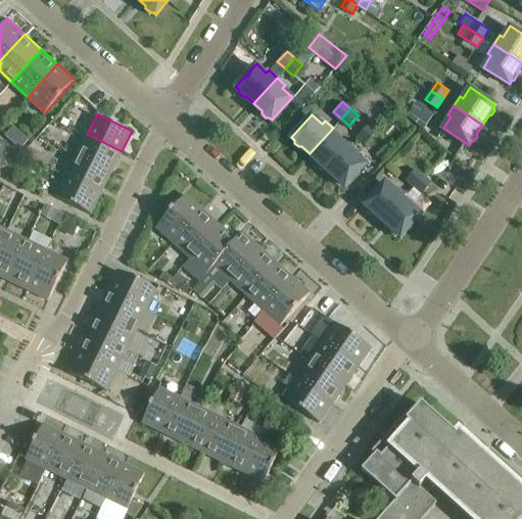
[(5,134),(20,147),(30,137),(13,124),(5,134)]
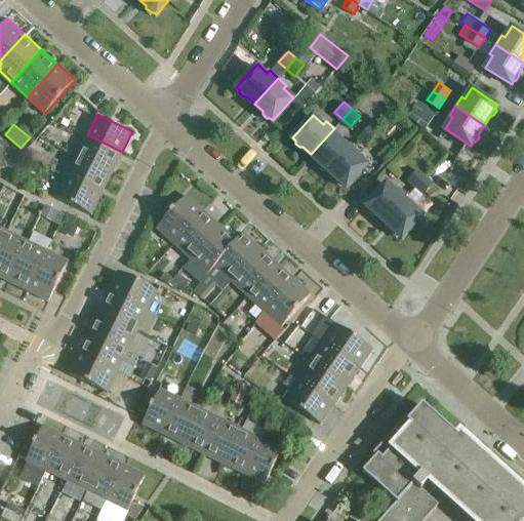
[(360,135),(368,143),(377,132),(369,125),(360,135)]
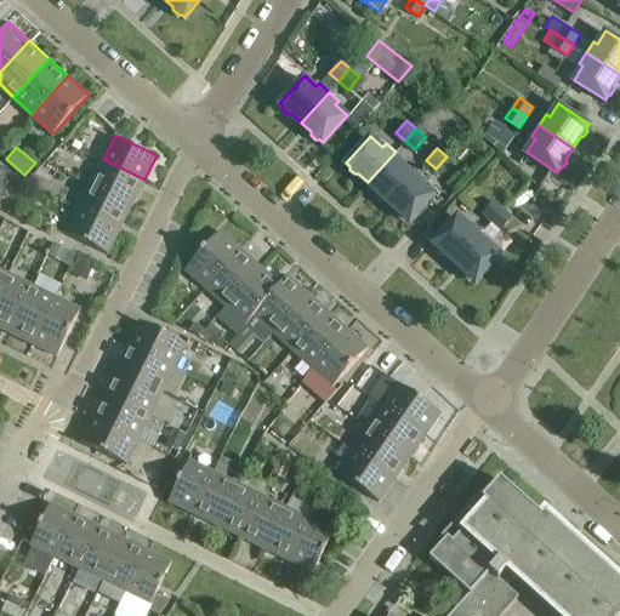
[(386,199),(388,201),(413,175),(413,174),(402,164),(405,161),(396,152),(368,182),(376,192),(377,195),(382,199),(386,199)]
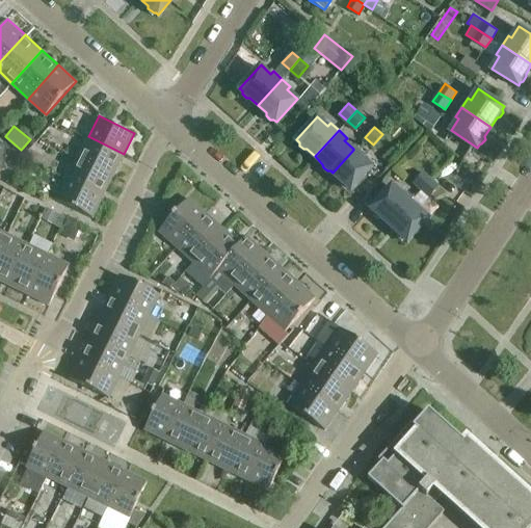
[(88,136),(78,157),(113,175),(124,154),(88,136)]
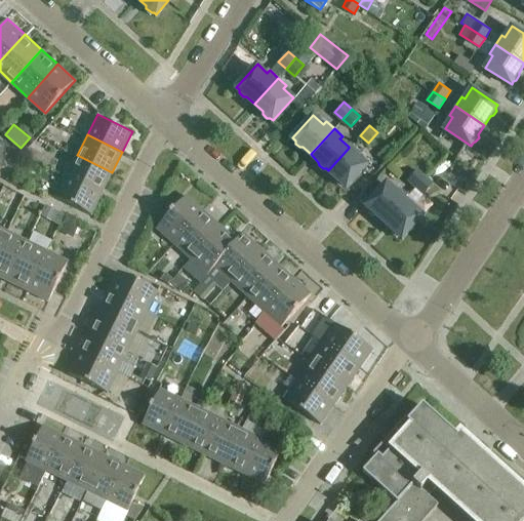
[(349,148),(328,170),(336,177),(336,181),(340,185),(344,185),(347,187),(367,164),(357,155),(360,152),(351,144),(349,147),(349,148)]
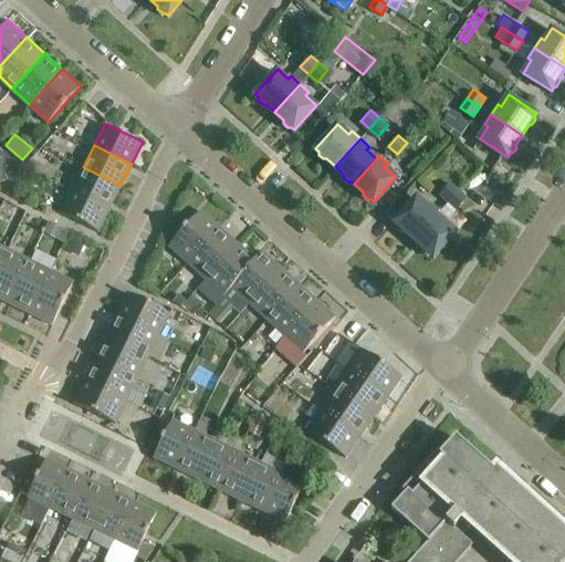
[(416,174),(425,164),(417,156),(408,166),(416,174)]
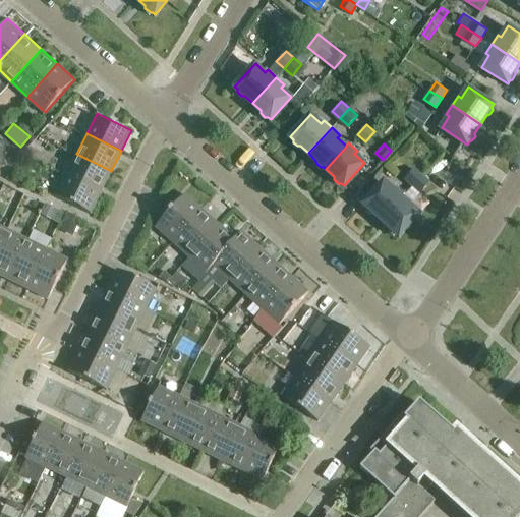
[(76,154),(66,174),(102,191),(111,171),(76,154)]
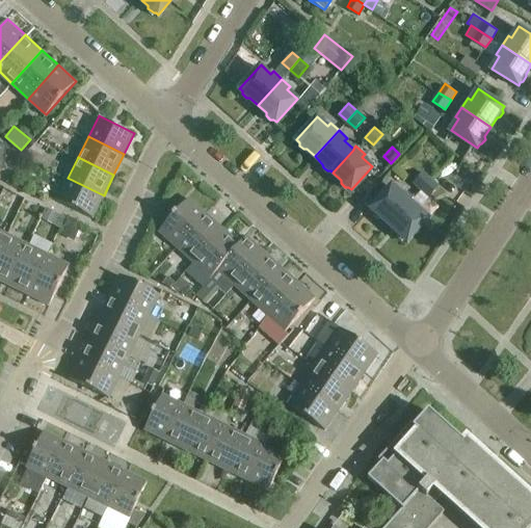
[(422,188),(431,178),(423,170),(414,182),(422,188)]
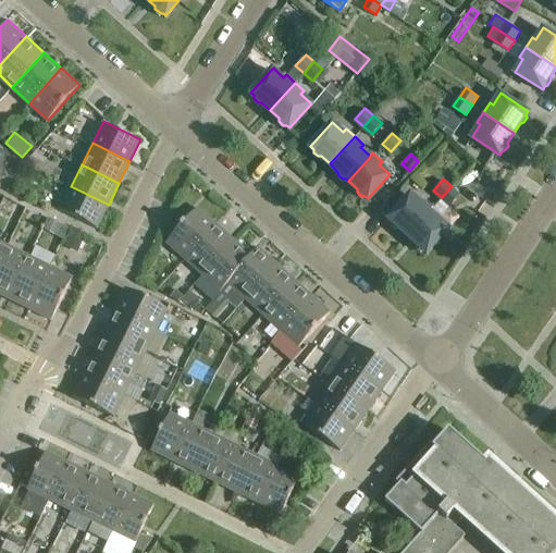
[(109,205),(71,186),(60,208),(98,226),(109,205)]
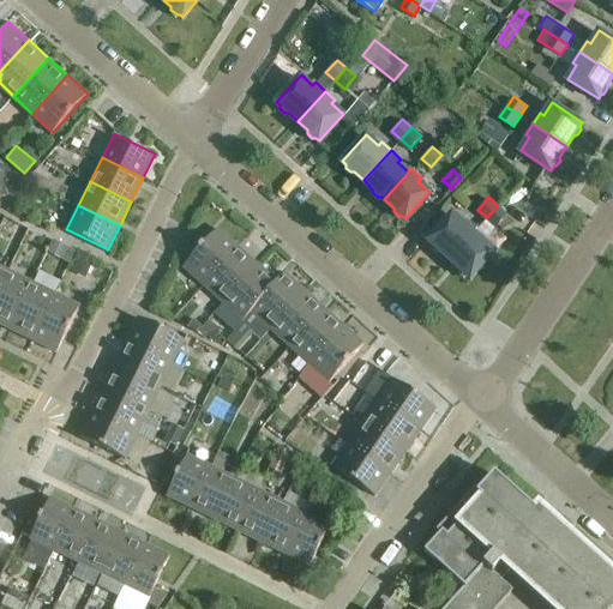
[(474,231),(450,259),(460,267),(460,271),(464,276),(468,275),(472,278),(496,252),(484,241),(487,237),(486,236),(508,213),(498,205),(487,217),(474,231)]
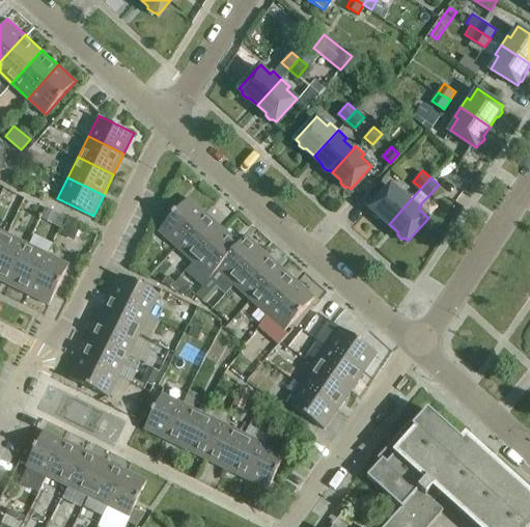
[(410,200),(398,191),(391,184),(370,207),(373,210),(373,213),(378,217),(381,216),(389,224),(410,200)]
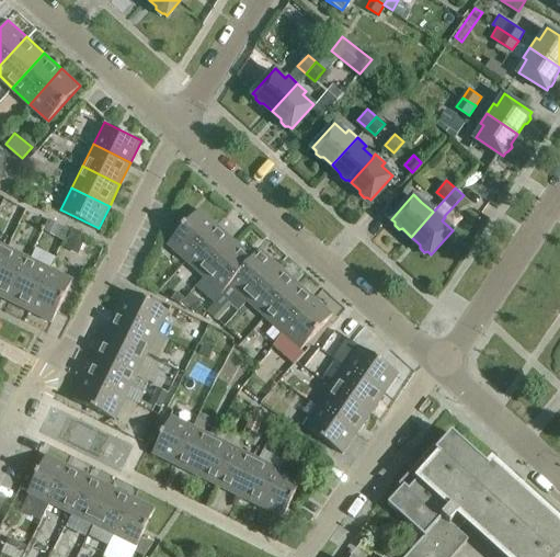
[(200,207),(168,242),(187,260),(218,225),(200,207)]
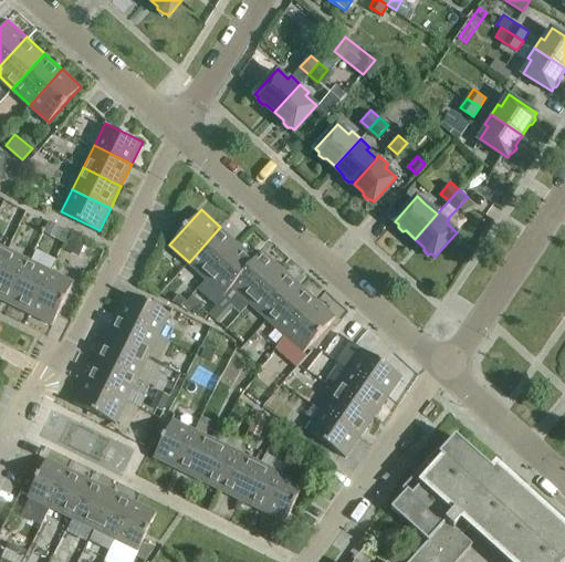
[(50,219),(44,230),(56,237),(62,226),(50,219)]
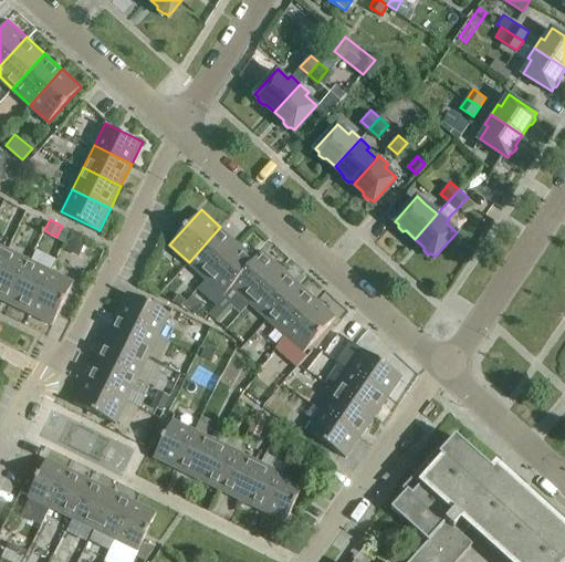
[(220,227),(189,262),(207,278),(239,242),(220,227)]
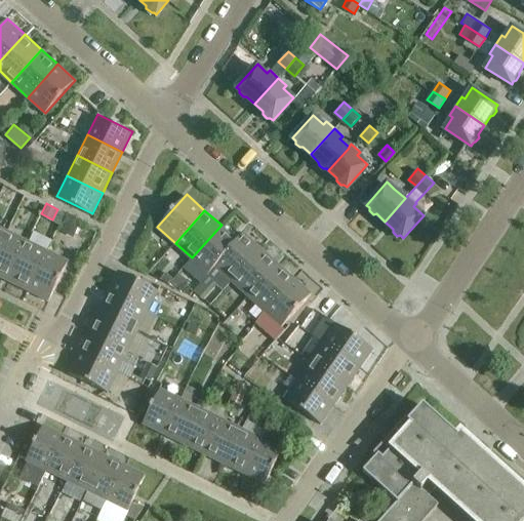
[(69,218),(65,227),(75,232),(80,224),(69,218)]
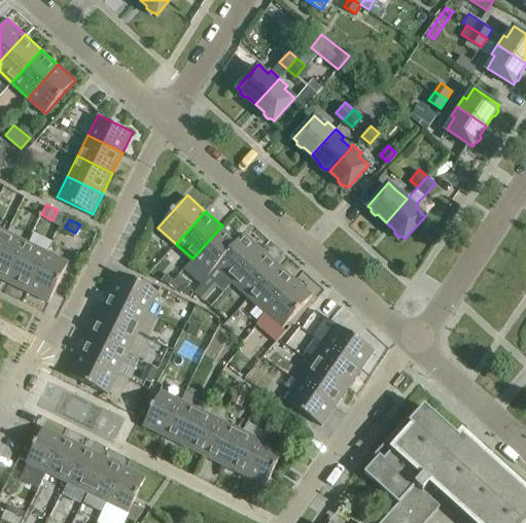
[(222,225),(193,258),(209,274),(216,266),(215,266),(239,240),(238,240),(222,225)]
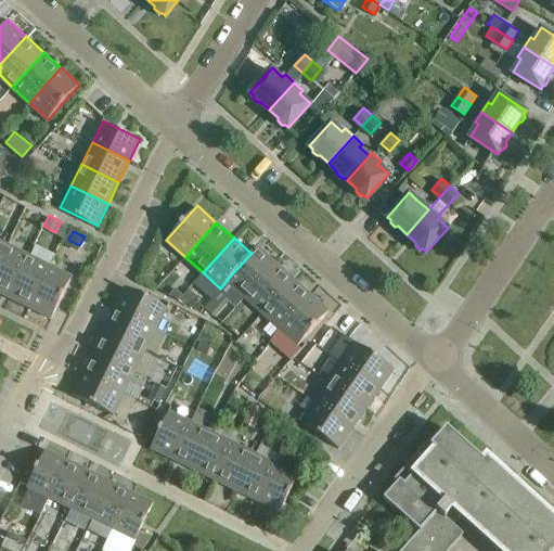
[(0,258),(0,291),(8,295),(29,253),(8,243),(0,258)]
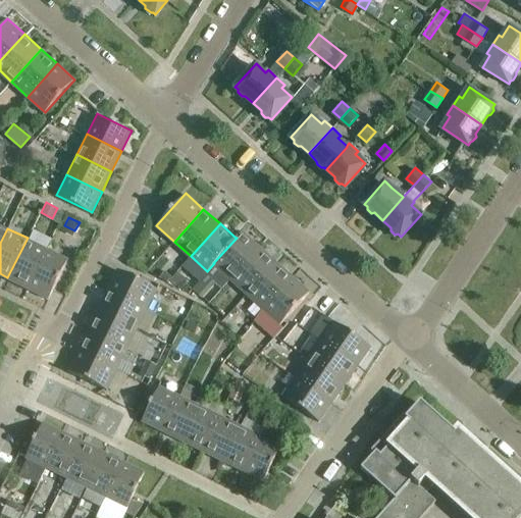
[(237,238),(213,263),(214,263),(229,278),(259,245),(243,230),(236,238),(237,238)]
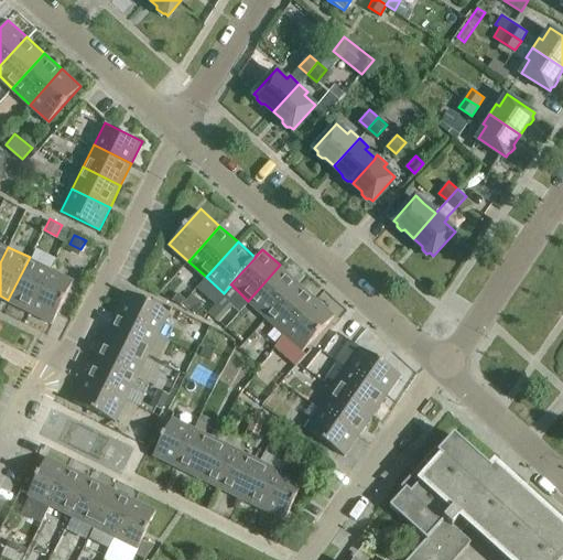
[(8,300),(30,311),(51,268),(30,257),(8,300)]
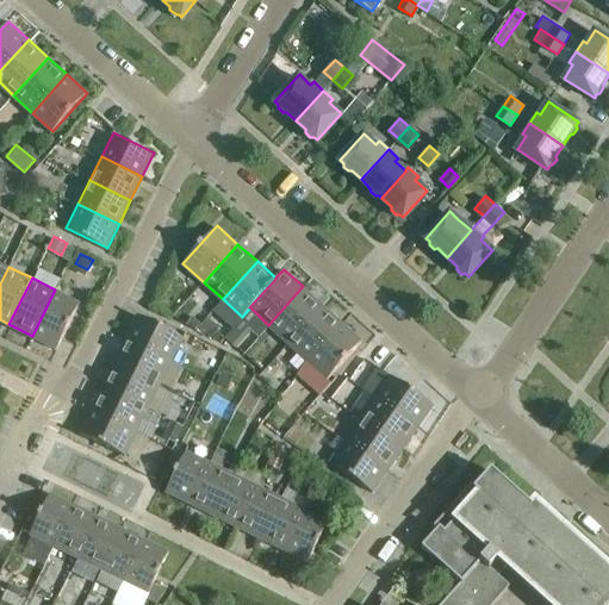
[(303,286),(268,325),(289,342),(322,304),(303,286)]
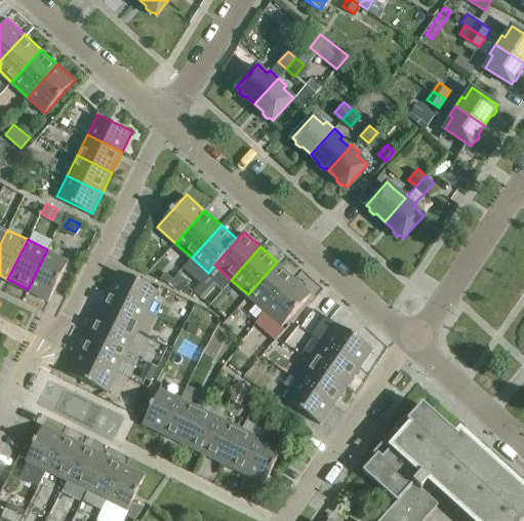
[(47,249),(28,289),(49,299),(69,259),(47,249)]
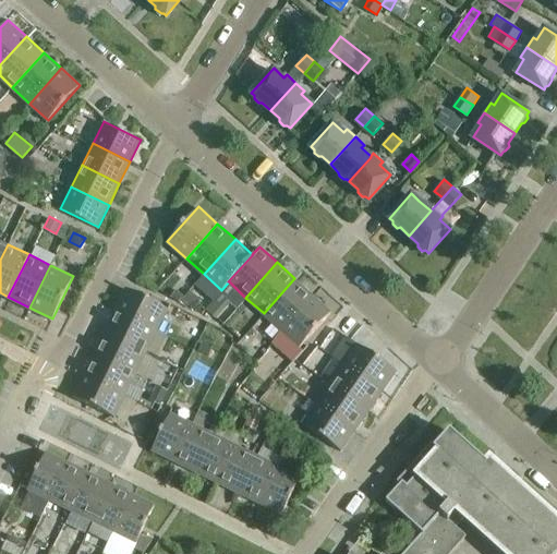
[(294,278),(264,313),(281,328),(312,293),(294,278)]
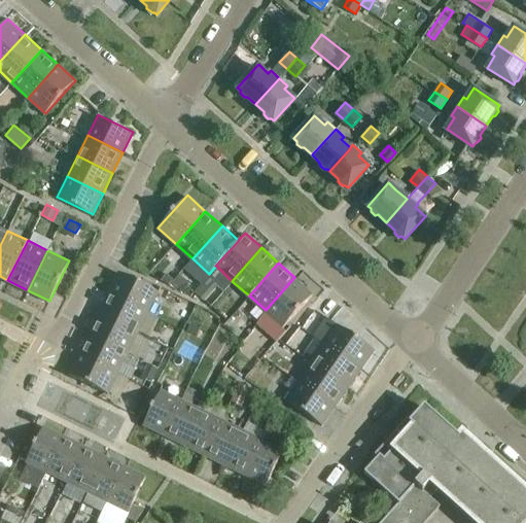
[(209,274),(195,290),(205,300),(219,283),(225,288),(232,281),(216,266),(209,274)]
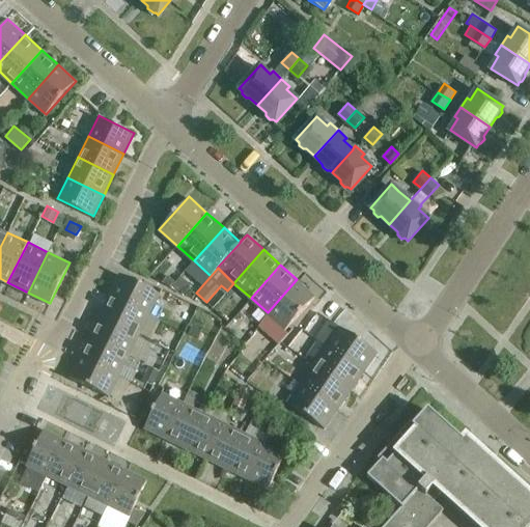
[(120,273),(110,294),(150,313),(161,293),(120,273)]
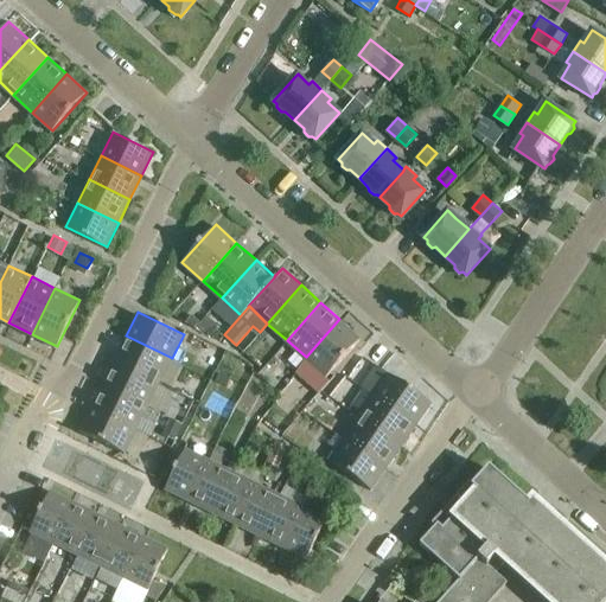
[(206,314),(199,324),(210,333),(218,324),(206,314)]
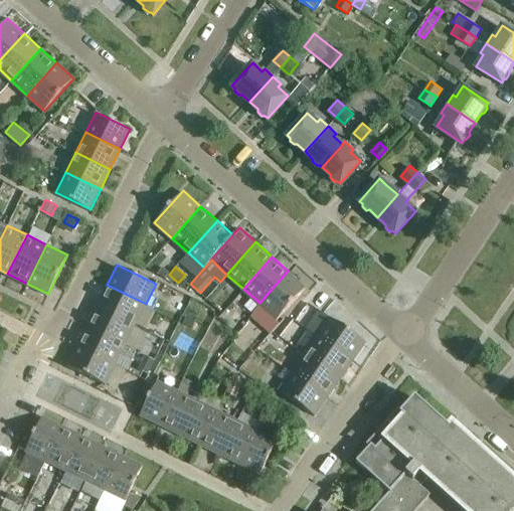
[(288,271),(260,303),(277,319),(306,287),(288,271)]
